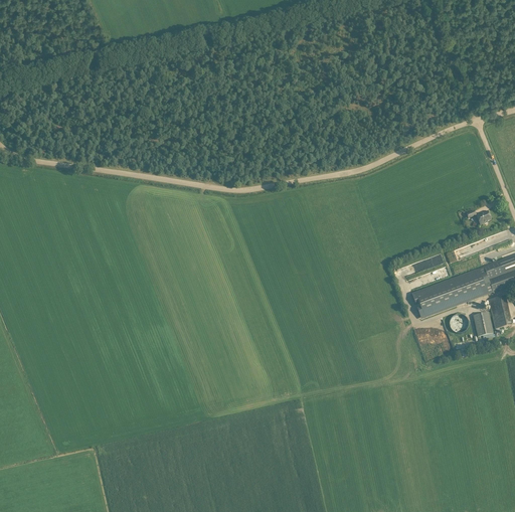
[(488,209),(483,211),(477,214),(480,223),(488,219),(487,218),(491,217),(488,209)]
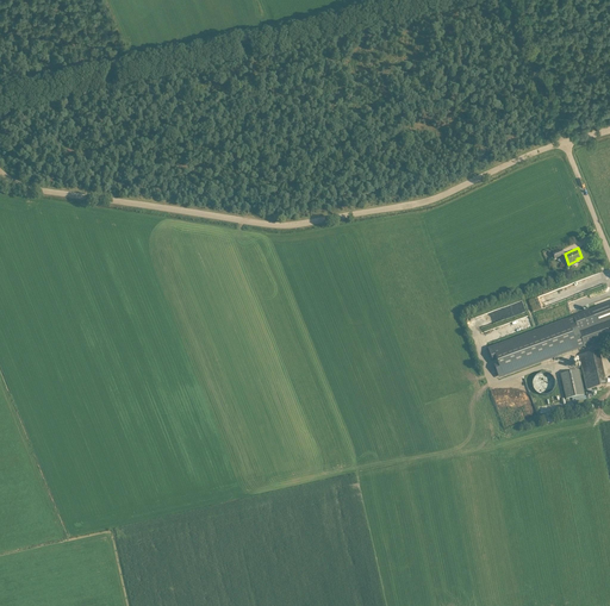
[(609,293),(595,299),(596,304),(609,298),(609,293)]
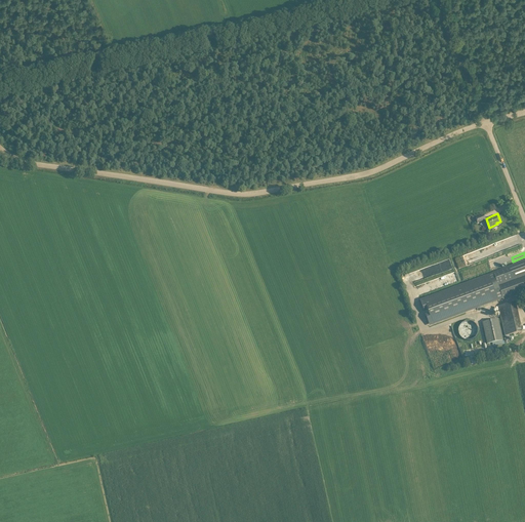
[(524,256),(492,270),(493,270),(419,297),(423,309),(428,308),(429,311),(426,312),(430,323),(449,316),(524,288),(524,256)]
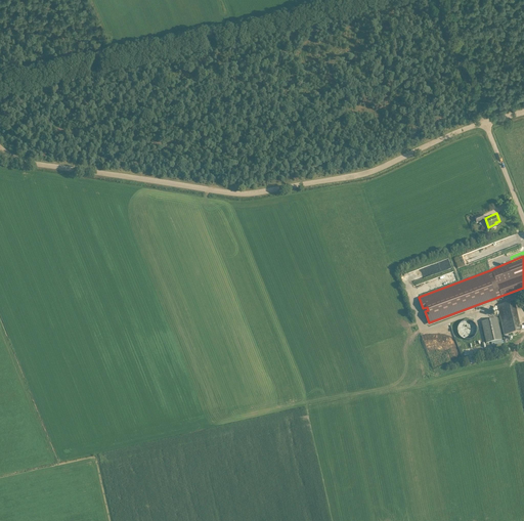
[(497,303),(504,333),(521,329),(514,299),(497,303)]
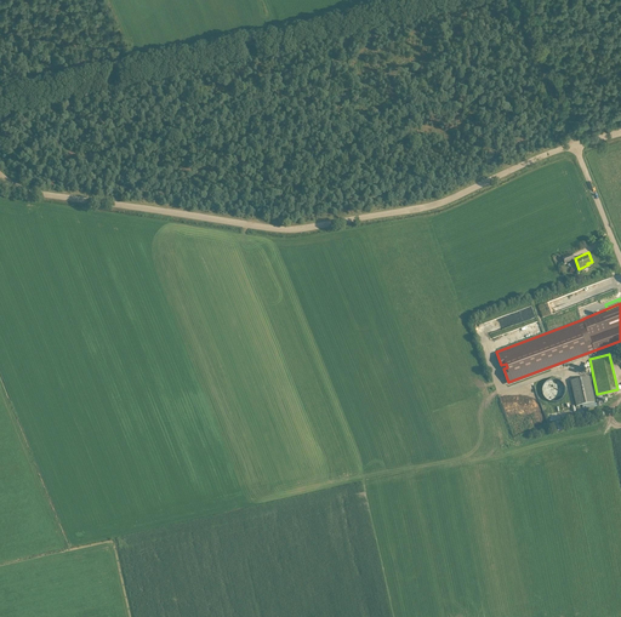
[(571,377),(576,403),(594,399),(588,373),(571,377)]
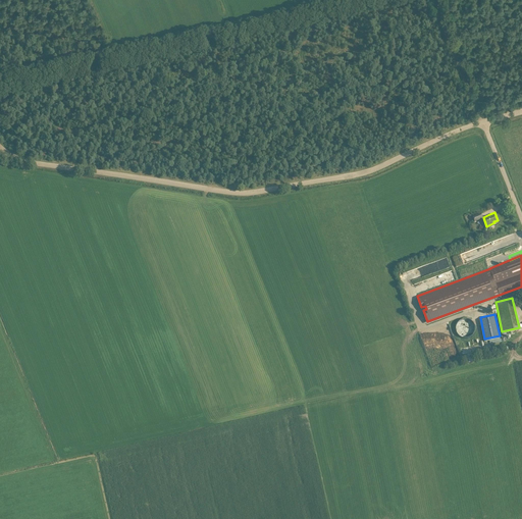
[(456,325),(456,326),(456,327),(456,328),(456,329),(457,330),(457,331),(458,332),(459,333),(460,334),(461,334),(461,335),(462,335),(463,335),(464,335),(465,336),(466,336),(466,335),(467,335),(468,335),(469,335),(470,335),(470,334),(471,334),(472,333),(473,332),(473,331),(474,331),(474,330),(474,329),(475,328),(475,327),(475,326),(475,325),(475,324),(474,323),(474,322),(473,321),(473,320),(472,320),(472,319),(471,319),(471,318),(470,318),(469,317),(468,317),(467,317),(466,317),(465,317),(464,317),(463,317),(462,317),(461,317),(460,318),(459,319),(458,320),(458,321),(457,321),(457,322),(456,323),(456,324),(456,325)]
